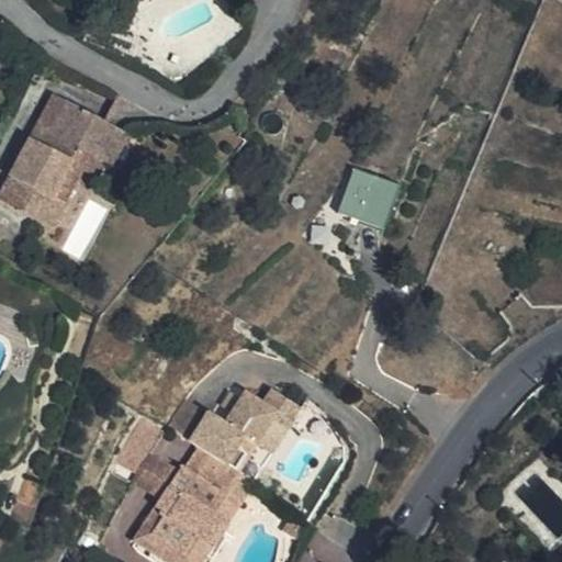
[(48,132),(66,98),(57,93),(40,127),(48,132)]
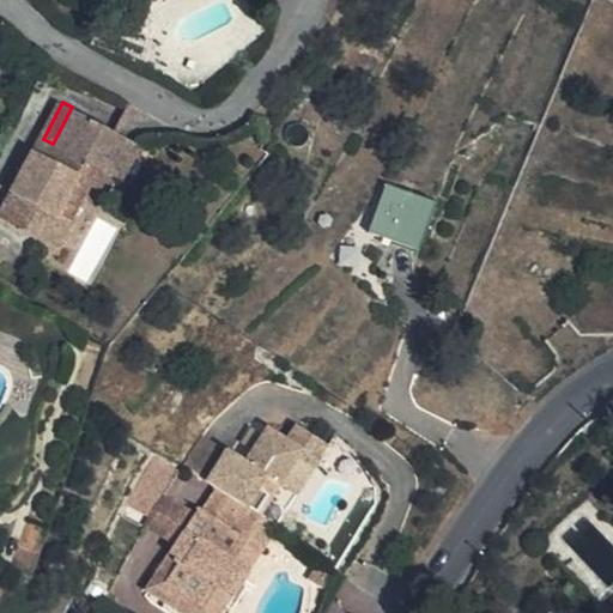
[(90,162),(103,169),(119,176),(138,139),(72,107),(53,144),(43,139),(8,205),(31,218),(25,229),(61,249),(74,223),(62,217),(90,162)]
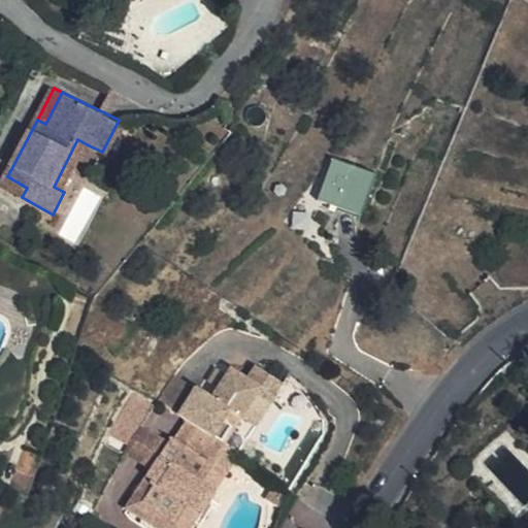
[(64,192),(89,145),(77,139),(54,187),(64,192)]
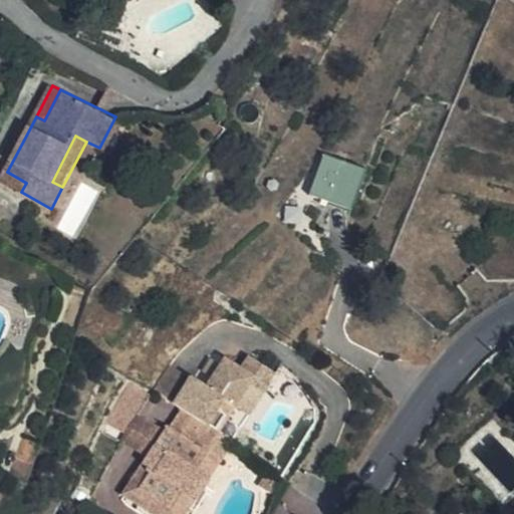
[(325,154),(318,172),(309,193),(347,207),(362,168),(325,154)]
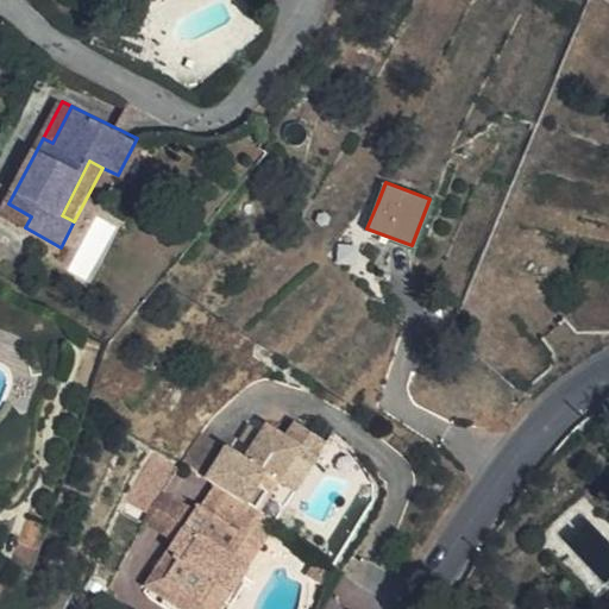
[(31,217),(8,203),(2,214),(25,227),(31,217)]
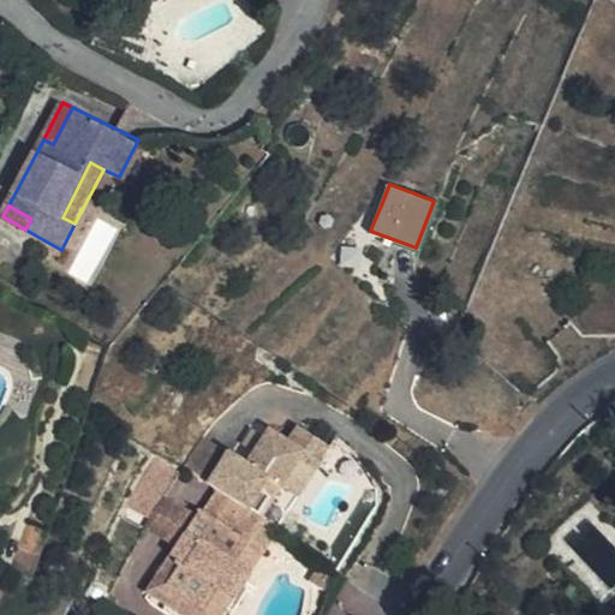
[(208,476),(220,484),(260,512),(298,455),(316,467),(332,445),(299,423),(290,437),(269,423),(263,431),(252,448),(244,459),(227,448),(208,476)]
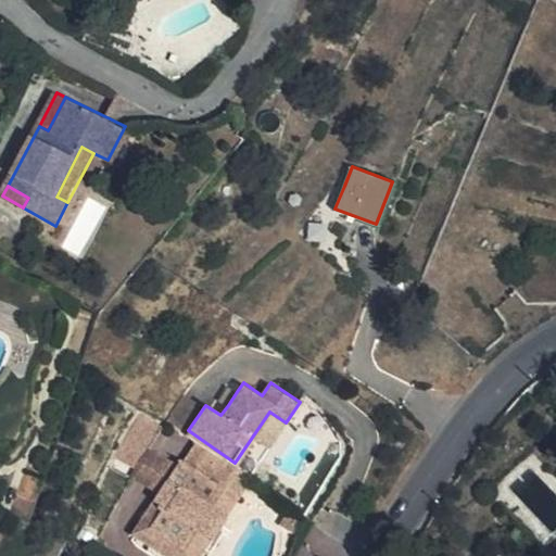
[(217,396),(228,405),(238,390),(228,382),(217,396)]
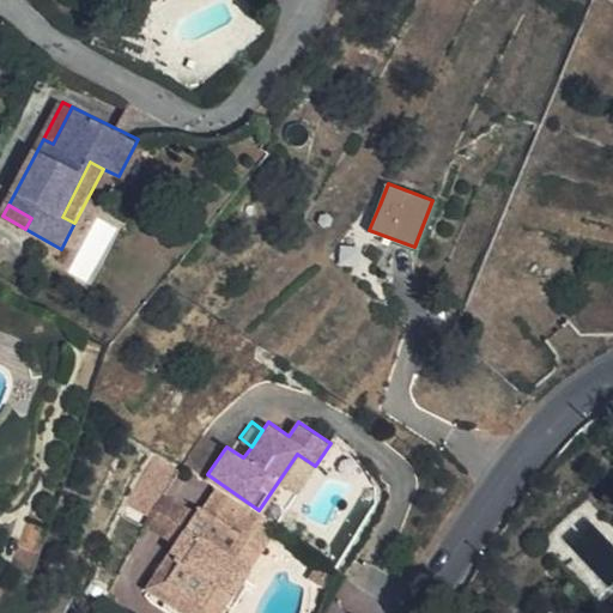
[(182,467),(158,451),(129,495),(152,511),(167,491),(182,467)]
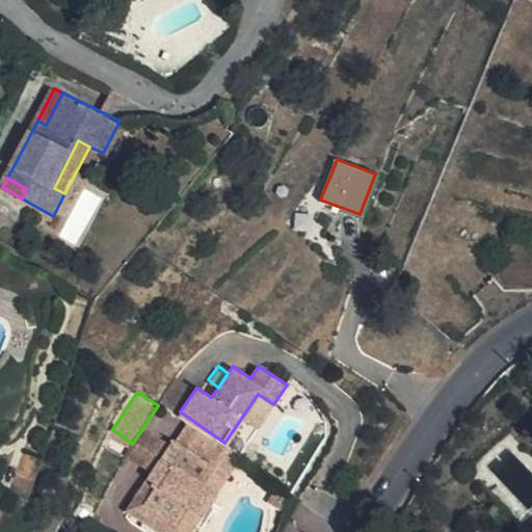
[(224,443),(190,419),(174,442),(169,440),(168,442),(152,466),(144,476),(156,483),(144,500),(169,517),(182,500),(186,502),(211,467),(209,464),(224,443)]
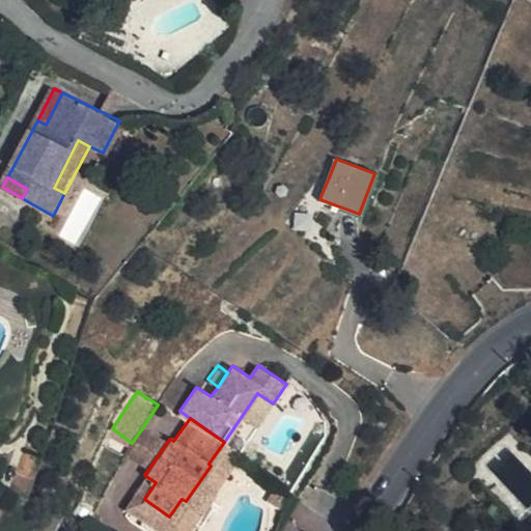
[(168,441),(144,425),(132,443),(129,448),(151,465),(168,441)]
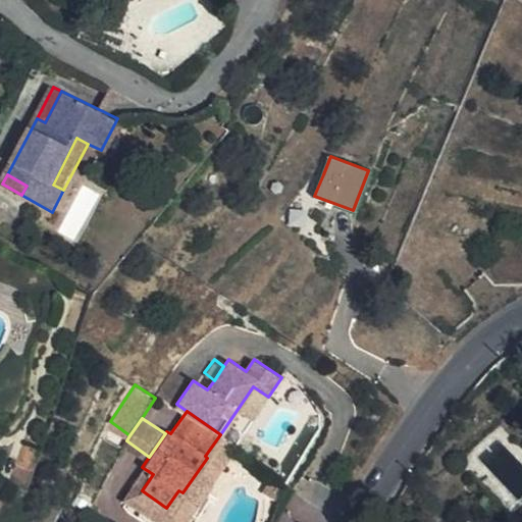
[(153,474),(142,467),(122,496),(161,521),(188,521),(224,470),(207,458),(183,492),(178,490),(166,508),(142,490),(153,474)]
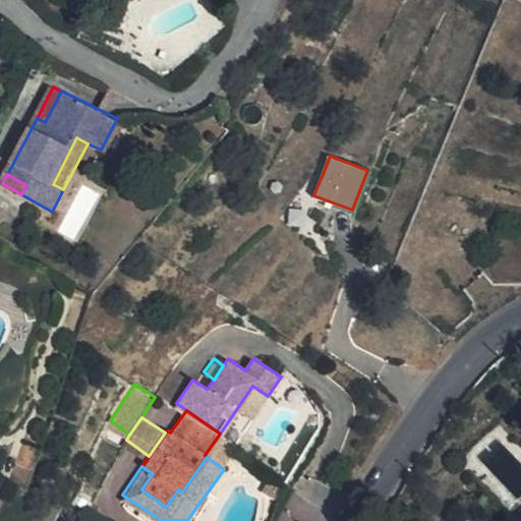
[(268,475),(261,486),(275,494),(280,482),(268,475)]
